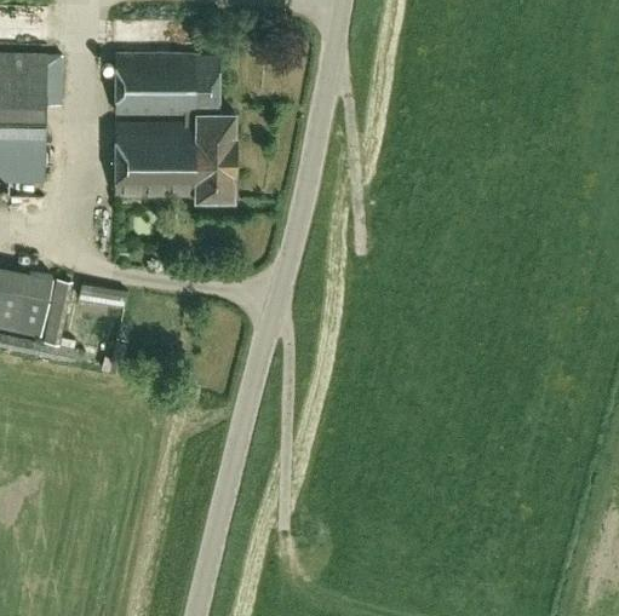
[(0,184),(6,185),(6,203),(41,201),(45,55),(0,53),(0,184)]
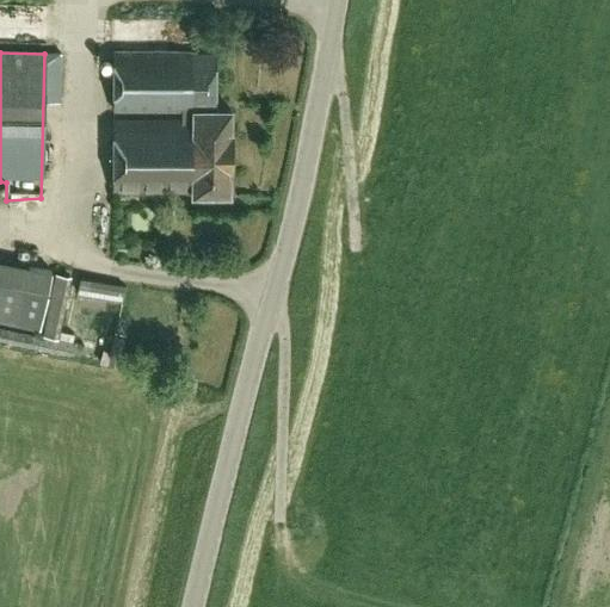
[(111,194),(190,194),(190,199),(229,199),(229,113),(211,113),(211,55),(112,55),(112,113),(183,115),(182,124),(112,124),(111,194)]
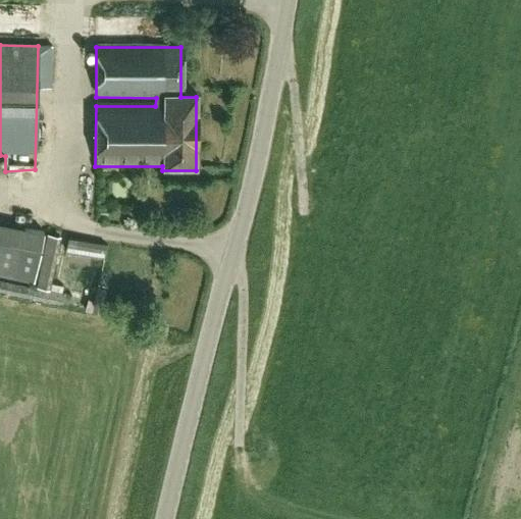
[(44,234),(0,224),(0,276),(34,283),(44,234)]
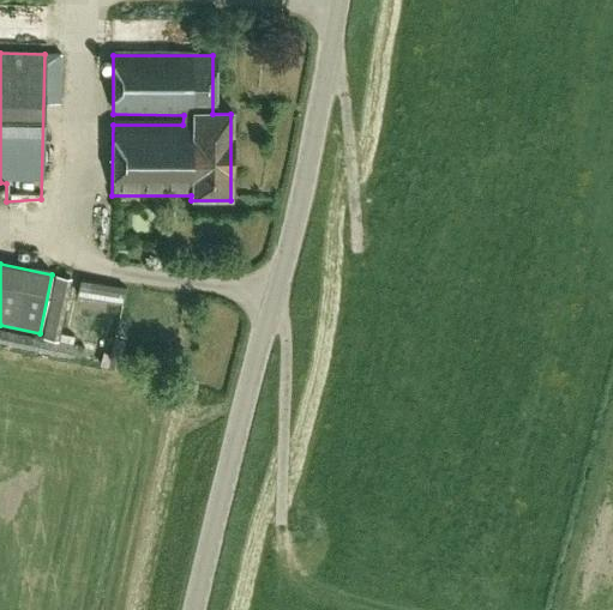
[(58,269),(41,340),(56,344),(73,272),(58,269)]
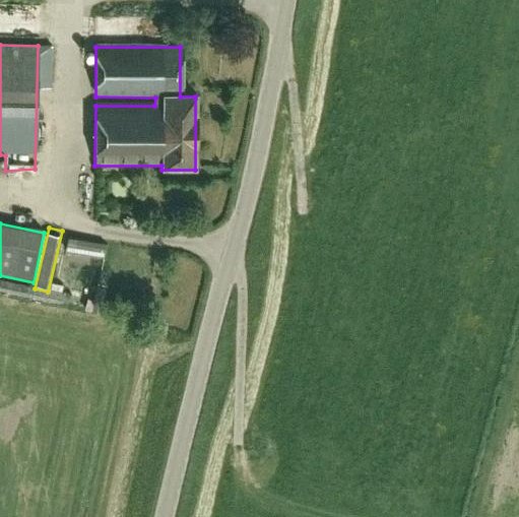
[(0,292),(61,306),(63,295),(48,292),(35,288),(0,281),(0,292)]
